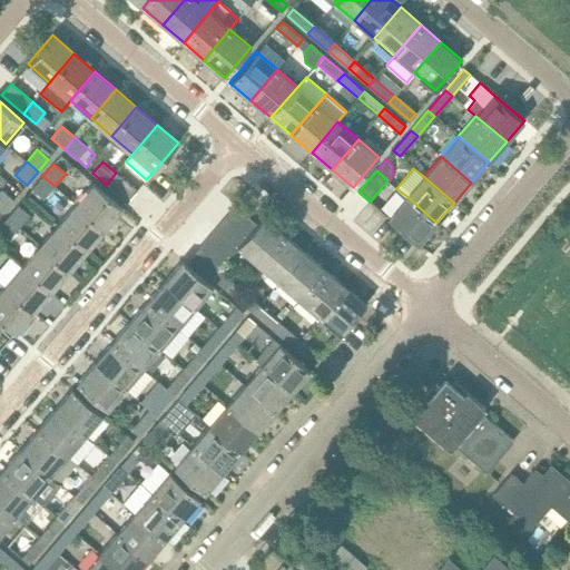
[(106,185),(127,202),(137,190),(116,173),(106,185)]
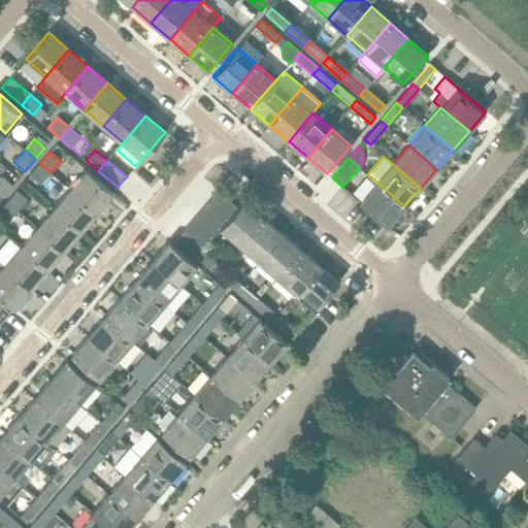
[(40,184),(51,172),(39,163),(30,175),(40,184)]
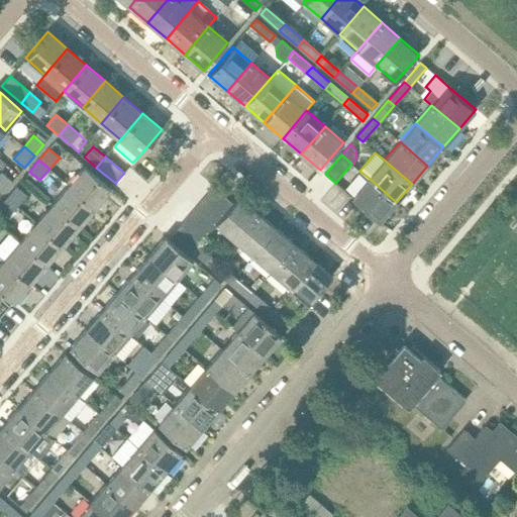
[(111,188),(85,166),(69,185),(94,207),(111,188)]
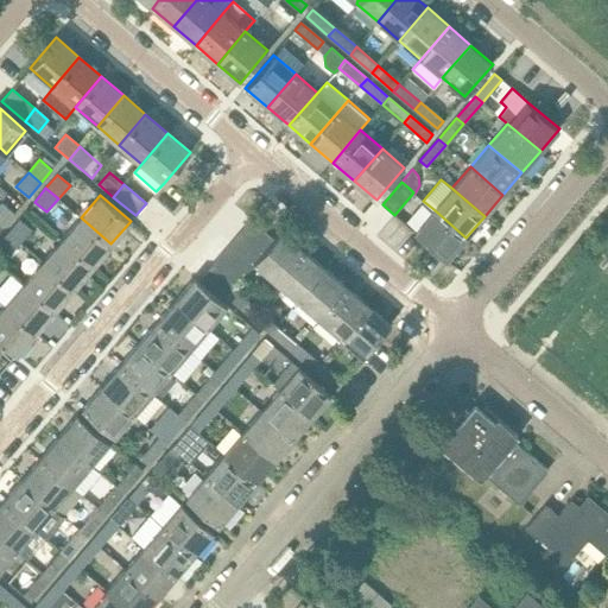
[(0,223),(2,227),(14,214),(1,203),(0,204),(0,223)]
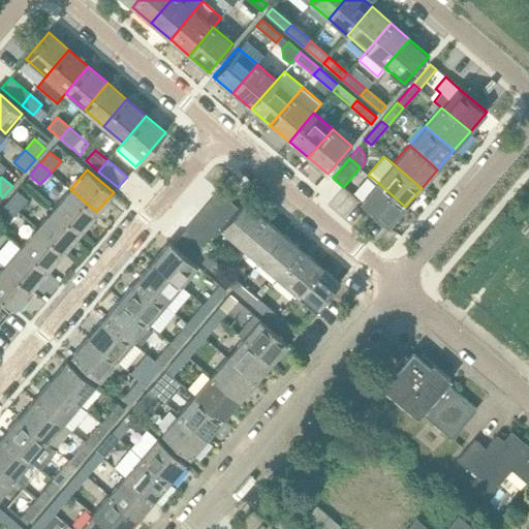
[(360,201),(389,226),(405,207),(377,182),(360,201)]
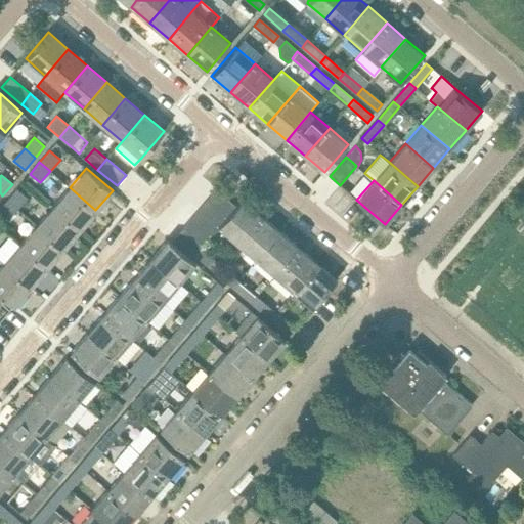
[(95,210),(70,187),(53,207),(79,229),(95,210)]
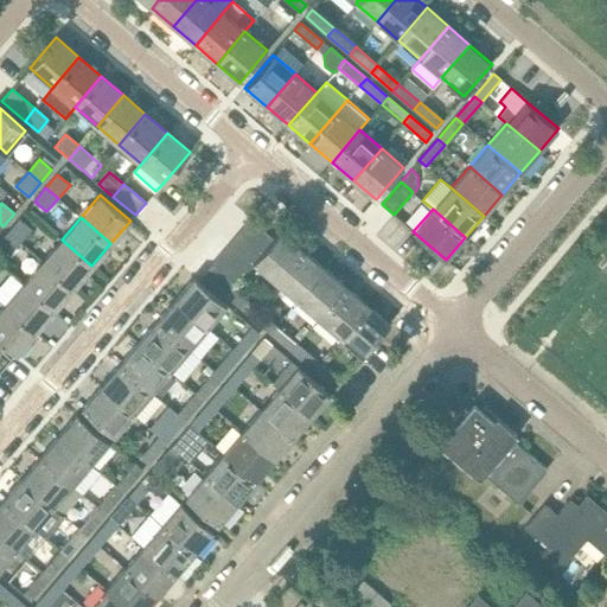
[(7,231),(20,242),(32,229),(19,218),(7,231)]
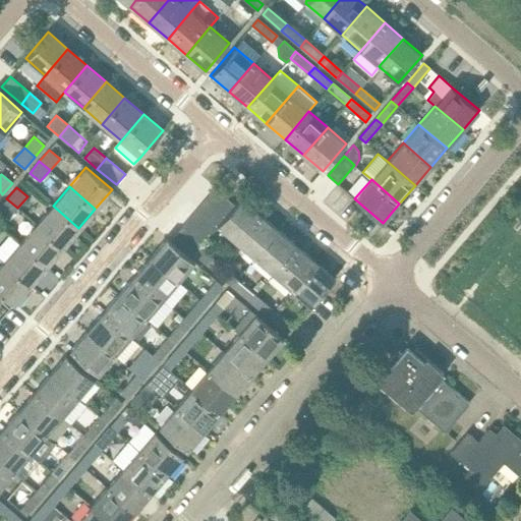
[(215,188),(207,198),(226,215),(234,205),(215,188)]
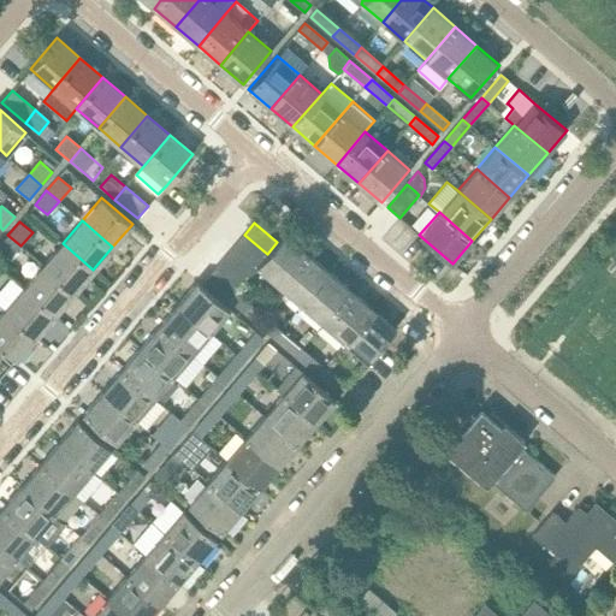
[(285,234),(277,242),(267,254),(259,266),(258,267),(279,285),(308,253),(285,234)]
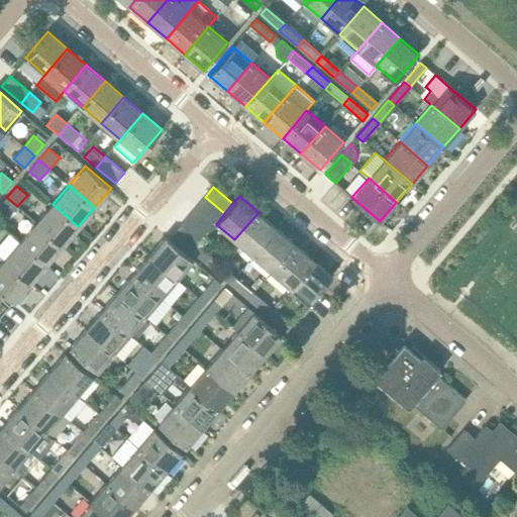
[(0,211),(7,218),(17,206),(6,197),(0,204),(0,211)]
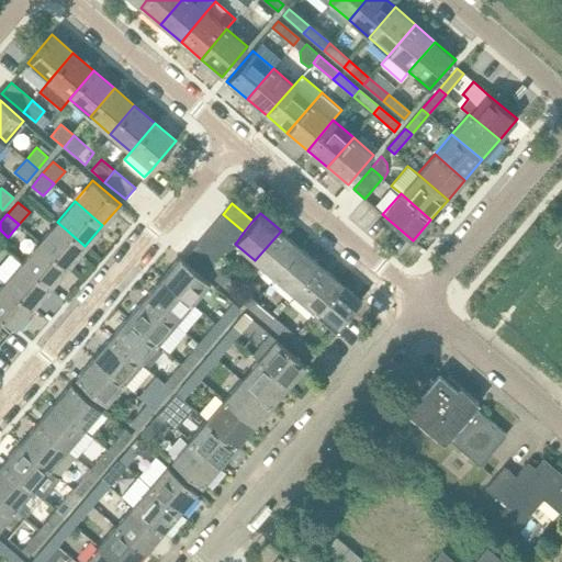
[(223,214),(214,224),(236,243),(244,232),(223,214)]
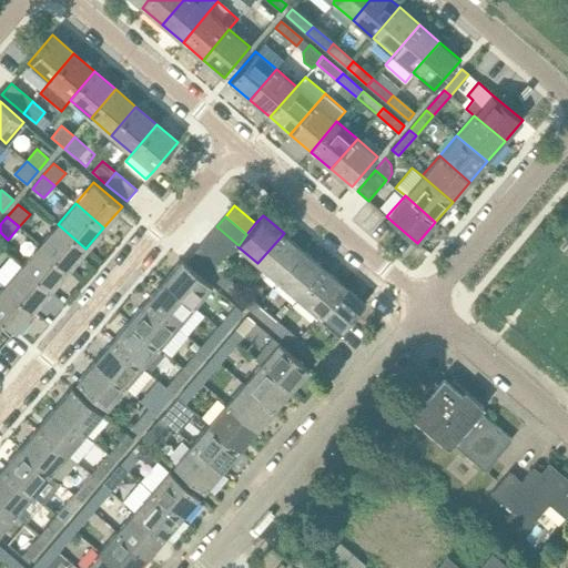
[(85,249),(58,224),(40,245),(68,270),(85,249)]
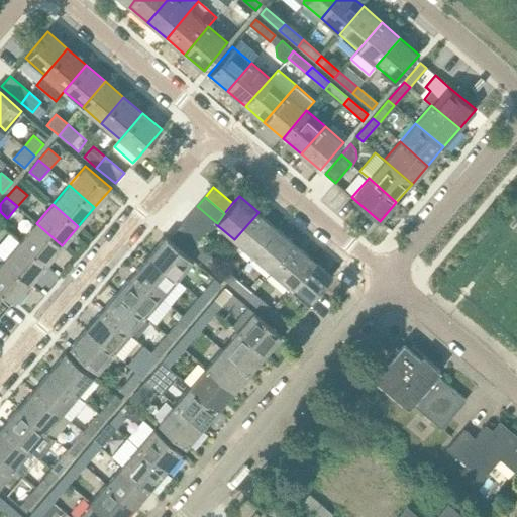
[(216,224),(217,223),(197,206),(189,215),(209,232),(216,224)]
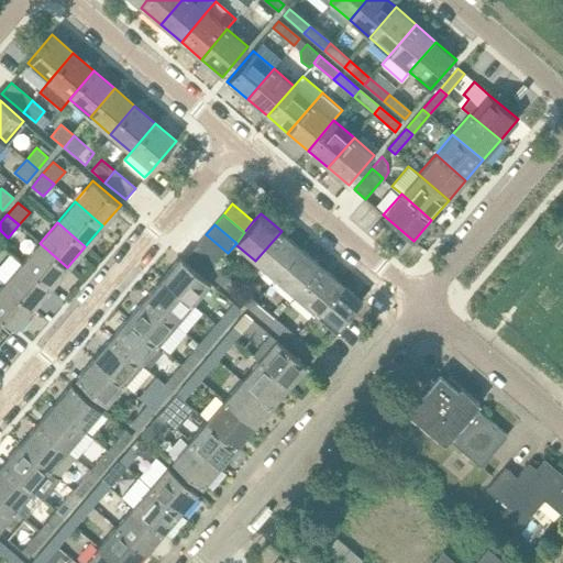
[(275,278),(301,247),(282,231),(255,261),(275,278)]
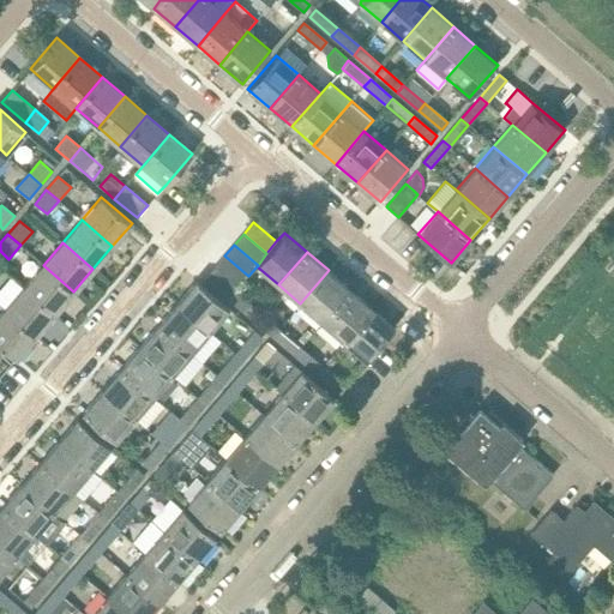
[(224,256),(215,266),(239,287),(248,276),(224,256)]
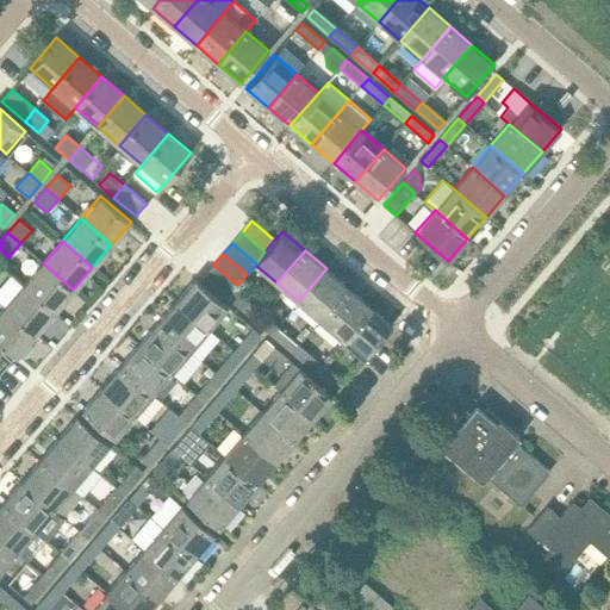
[(73,290),(43,263),(24,285),(54,311),(73,290)]
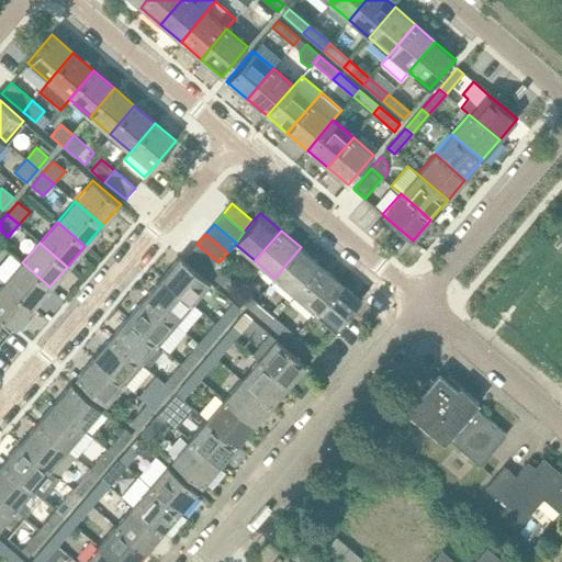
[(210,273),(215,267),(218,262),(197,244),(188,255),(210,273)]
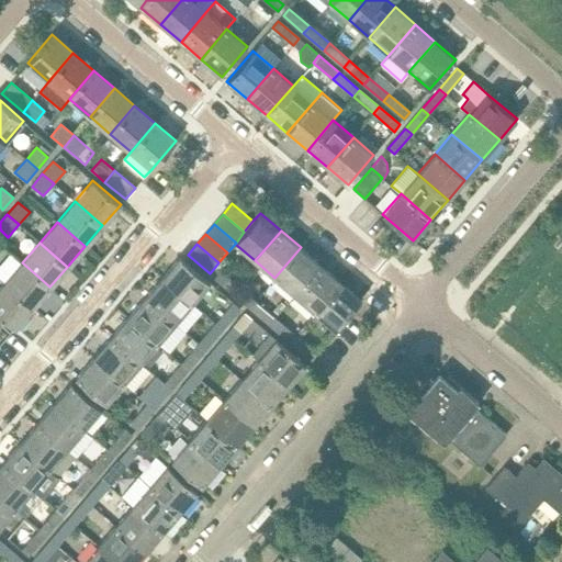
[(321,265),(301,247),(274,278),(294,295),(321,265)]
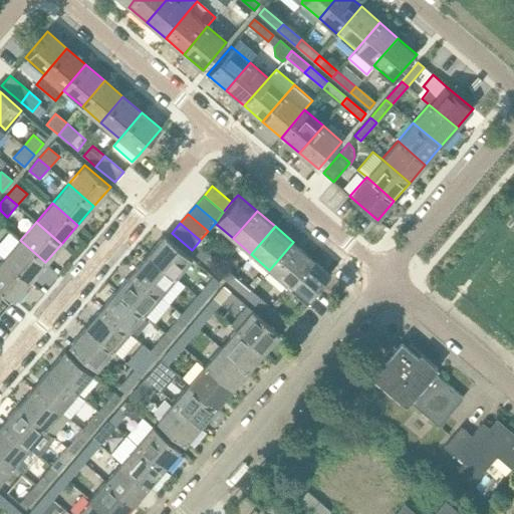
[(148,253),(176,277),(192,258),(164,234),(148,253)]
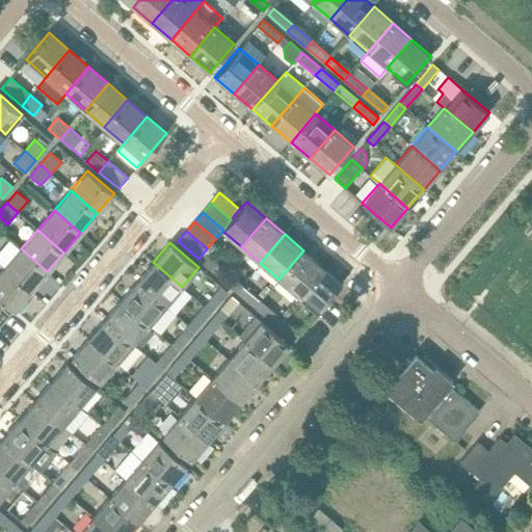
[(47,271),(21,248),(4,268),(31,291),(47,271)]
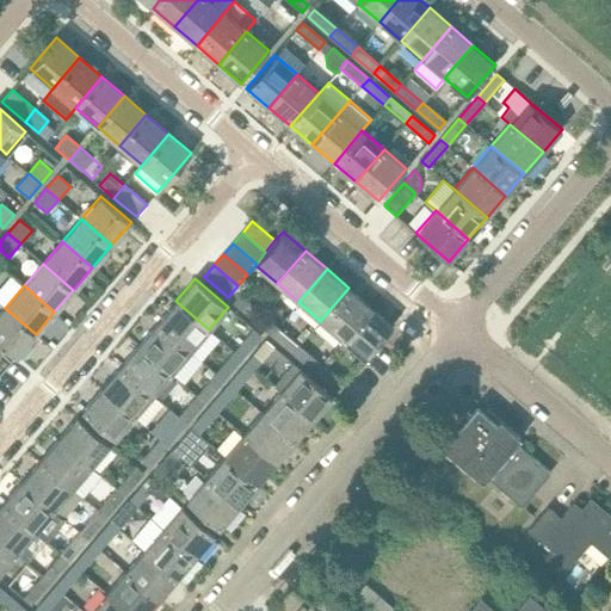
[(370,307),(349,288),(320,321),(341,339),(370,307)]
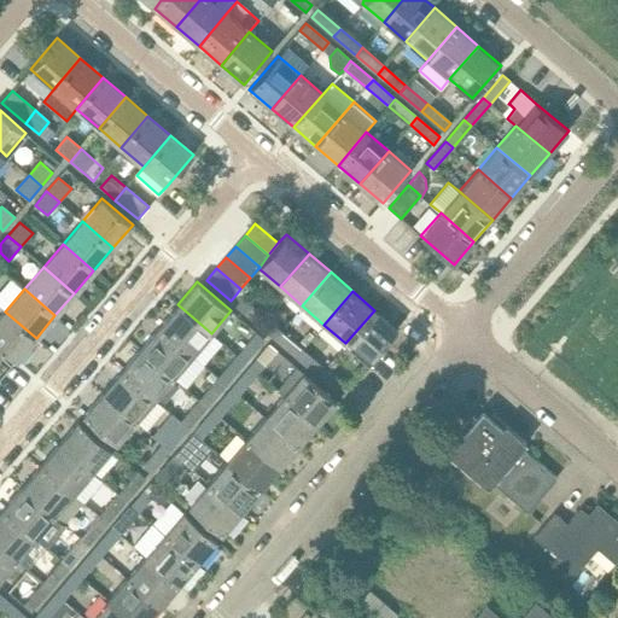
[(231,301),(252,319),(258,312),(237,293),(231,301)]
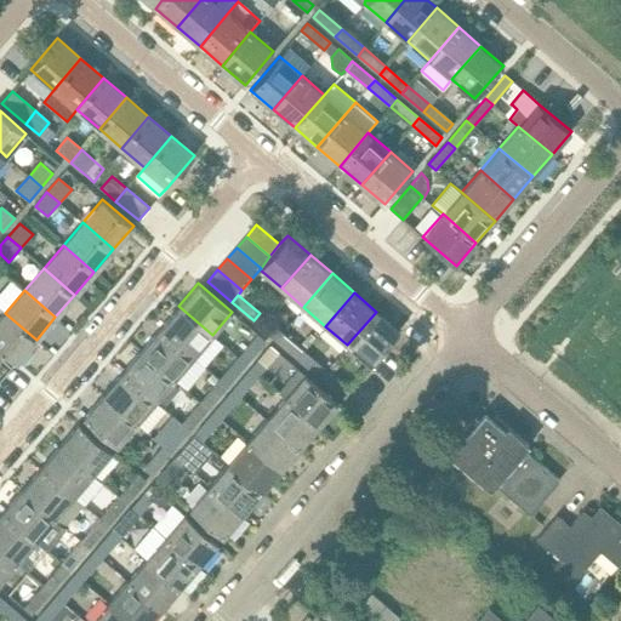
[(178,306),(160,329),(193,357),(212,335),(178,306)]
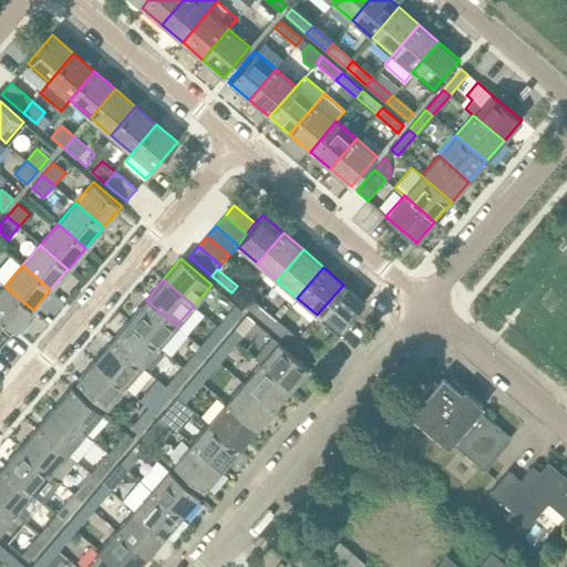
[(364,302),(343,285),(317,315),(338,332),(364,302)]
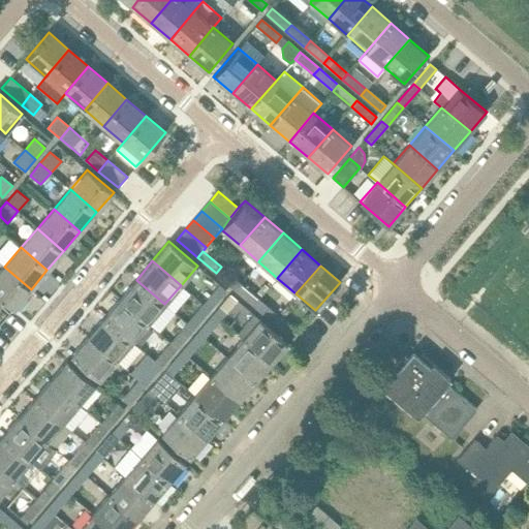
[(31,289),(4,267),(0,271),(0,297),(13,309),(31,289)]
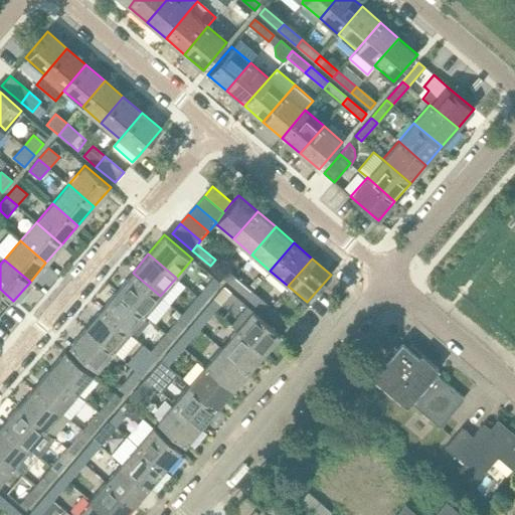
[(233,276),(215,260),(210,266),(228,282),(233,276)]
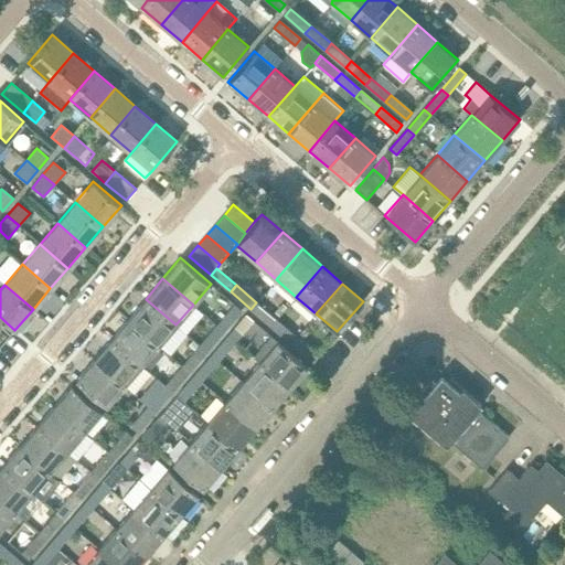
[(146,299),(128,319),(159,344),(172,329),(176,324),(146,299)]
